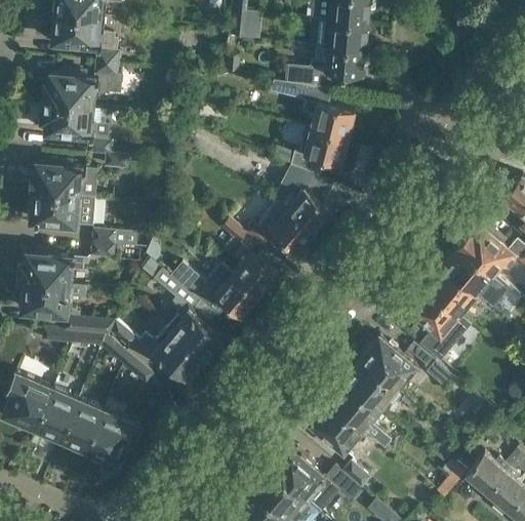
[(57,0),(56,12),(103,16),(105,0),(117,1),(116,0),(57,0)]
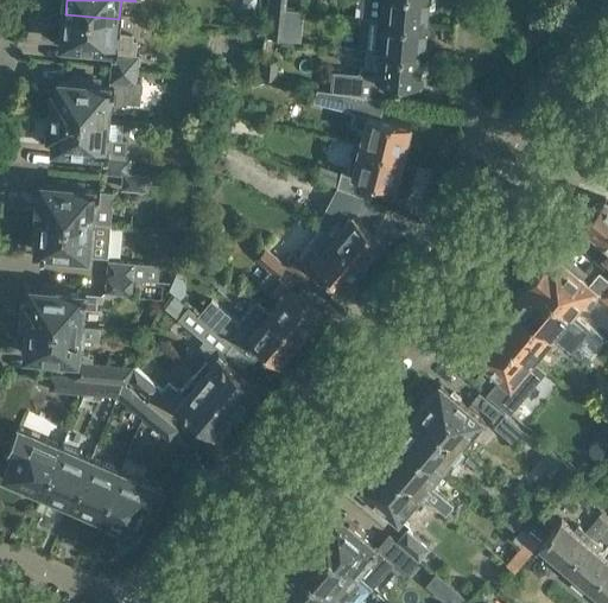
[(274,0),(273,11),(286,12),(287,0),(274,0)]
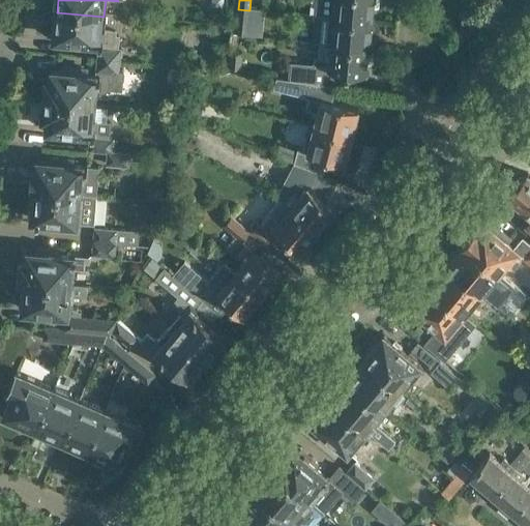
[(333,0),(332,19),(372,23),(374,0),(333,0)]
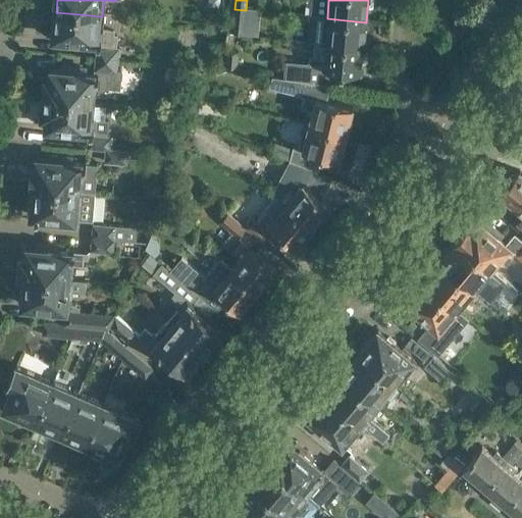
[(235,9),(232,36),(243,37),(246,10),(235,9)]
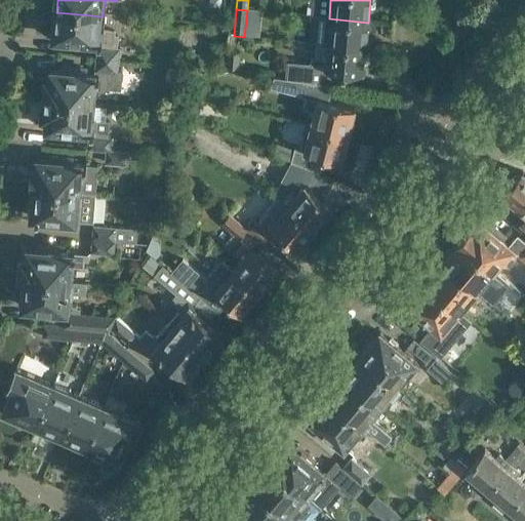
[(103,16),(56,12),(54,41),(63,42),(62,48),(74,49),(75,46),(88,48),(88,44),(97,45),(96,62),(118,64),(119,51),(115,51),(117,39),(113,39),(113,34),(102,33),(103,16)]
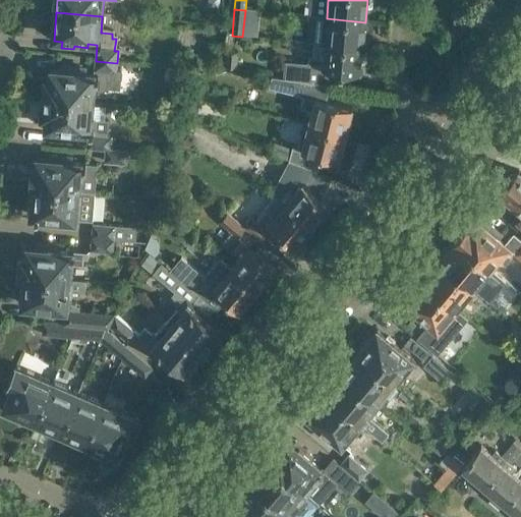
[(327,18),(325,45),(363,48),(365,22),(327,18)]
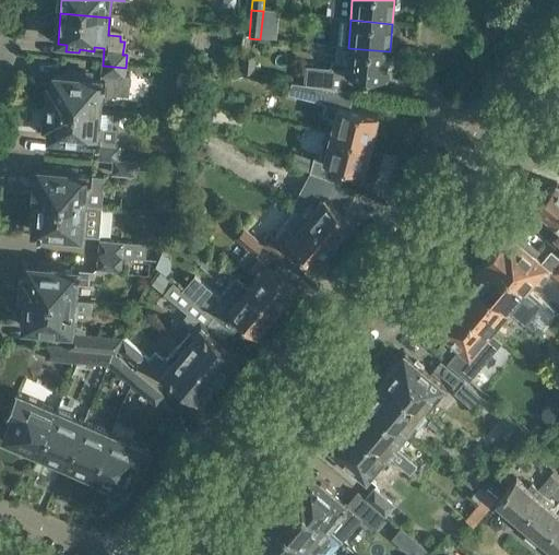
[(311,73),(309,87),(334,91),(336,78),(342,78),(387,82),(390,51),(348,48),(346,66),(329,63),(329,74),(311,73)]
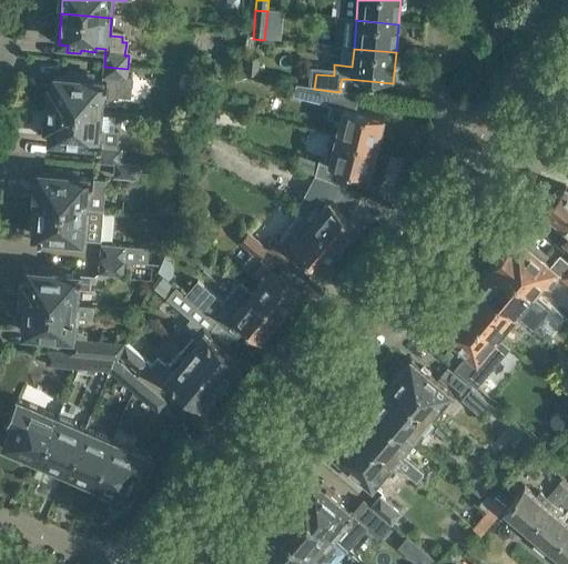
[(261,59),(245,58),(244,76),(259,77),(261,59)]
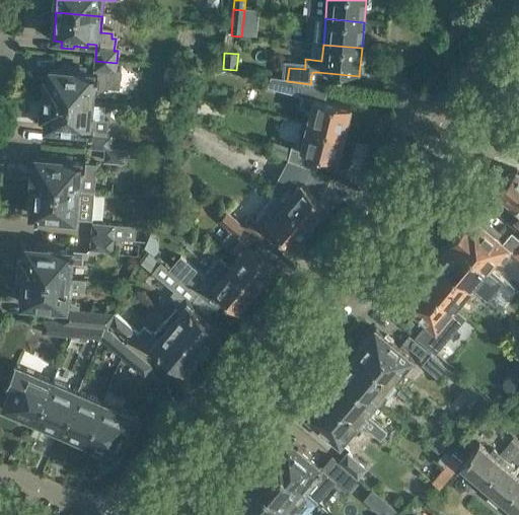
[(46,83),(44,101),(91,105),(92,89),(118,91),(120,74),(116,74),(117,63),(95,61),(93,77),(85,76),(85,72),(73,71),(72,69),(60,68),(59,74),(51,73),(50,84),(46,83)]
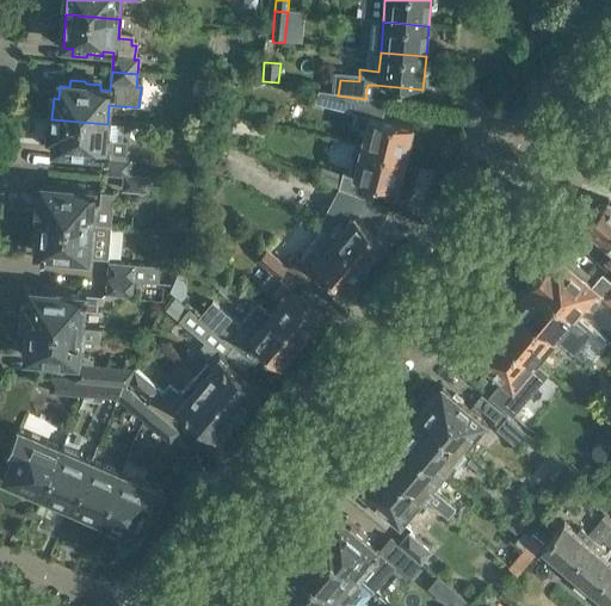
[(338,96),(318,93),(315,106),(357,116),(353,129),(360,131),(360,133),(365,134),(362,150),(405,160),(413,130),(381,123),(386,104),(365,99),(338,96)]
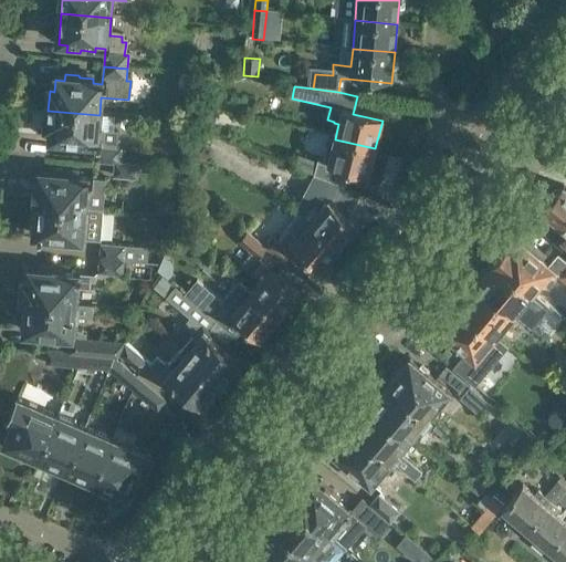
[(100,115),(48,111),(45,129),(51,131),(50,142),(59,143),(58,149),(71,151),(71,148),(86,151),(86,145),(96,146),(95,164),(115,165),(115,166),(139,168),(139,166),(135,165),(136,154),(122,153),(122,151),(117,151),(116,151),(117,146),(115,146),(117,134),(114,134),(115,116),(100,115)]
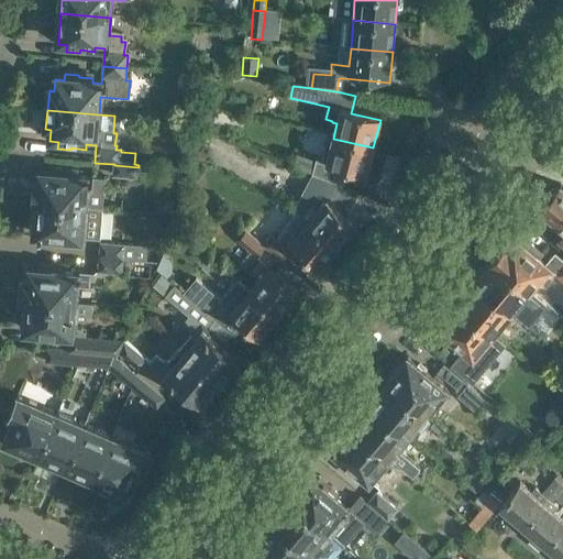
[(316,162),(312,176),(317,178),(340,188),(342,189),(345,176),(363,181),(364,176),(366,177),(373,148),(333,139),(329,138),(322,163),(316,162)]
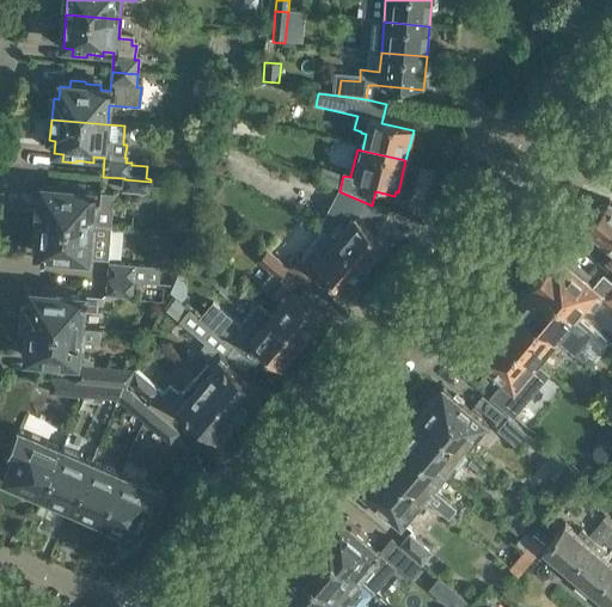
[(151,182),(124,179),(123,194),(150,196),(151,182)]
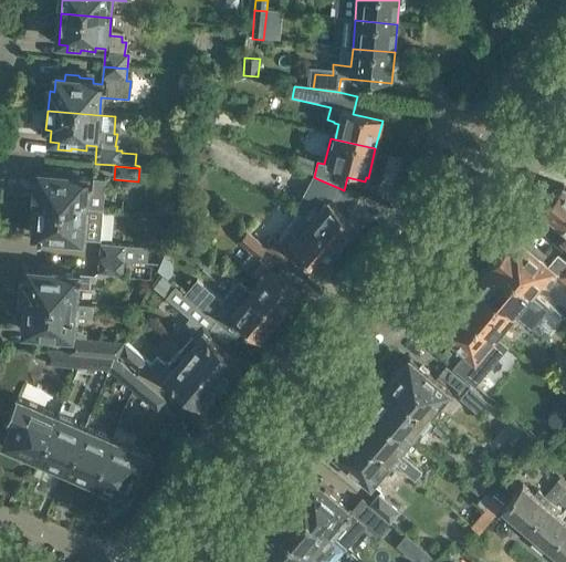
[(41,176),(38,207),(103,214),(105,183),(79,179),(79,176),(64,174),(64,173),(50,170),(49,177),(41,176)]
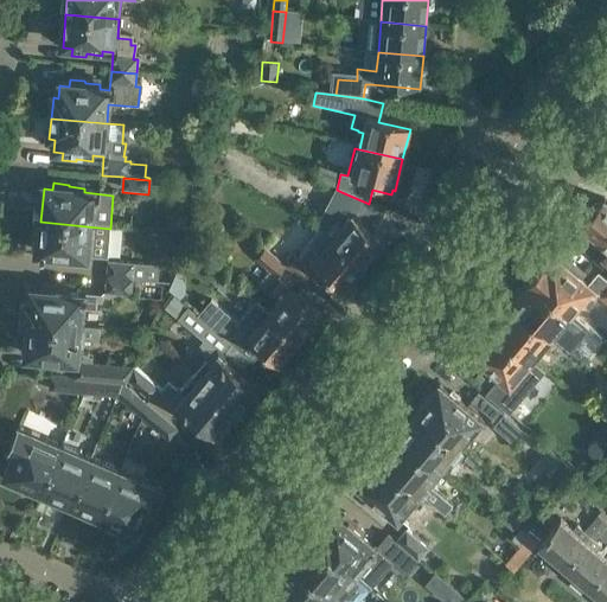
[(342,223),(330,237),(364,267),(382,245),(365,231),(370,226),(360,218),(366,203),(342,192),(337,205),(346,209),(337,219),(342,223)]
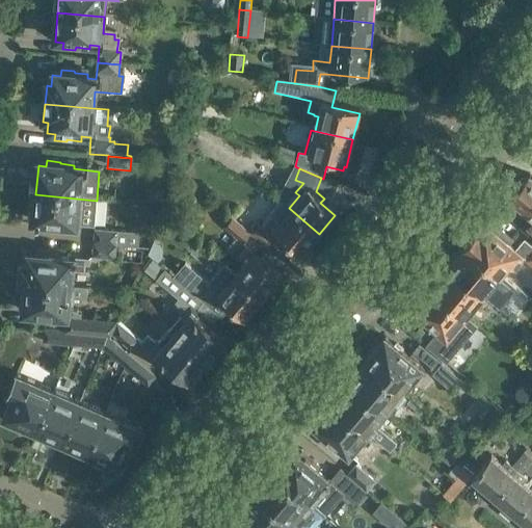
[(531,179),(529,177),(511,196),(531,214),(531,223),(529,227),(531,229),(531,179)]
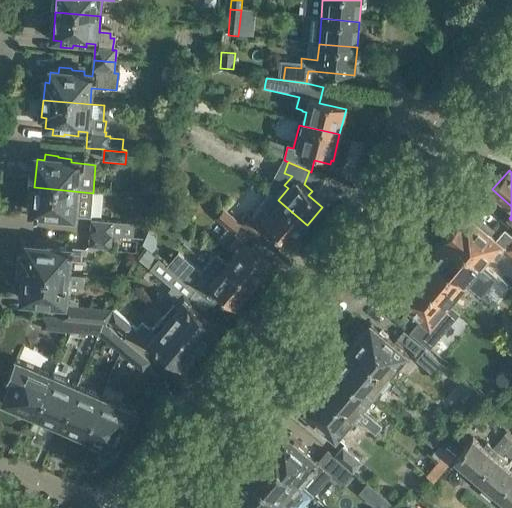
[(93,193),(34,187),(32,215),(90,220),(93,193)]
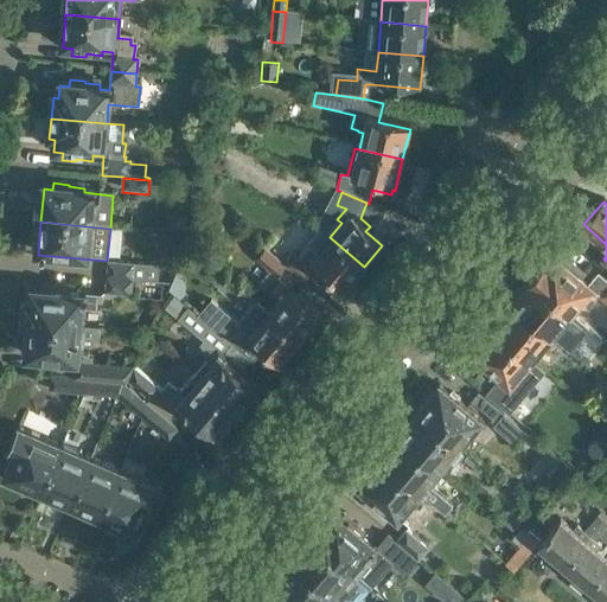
[(293,255),(283,266),(283,267),(286,269),(305,285),(312,276),(320,285),(326,279),(343,293),(364,267),(330,237),(320,230),(296,258),(293,255)]
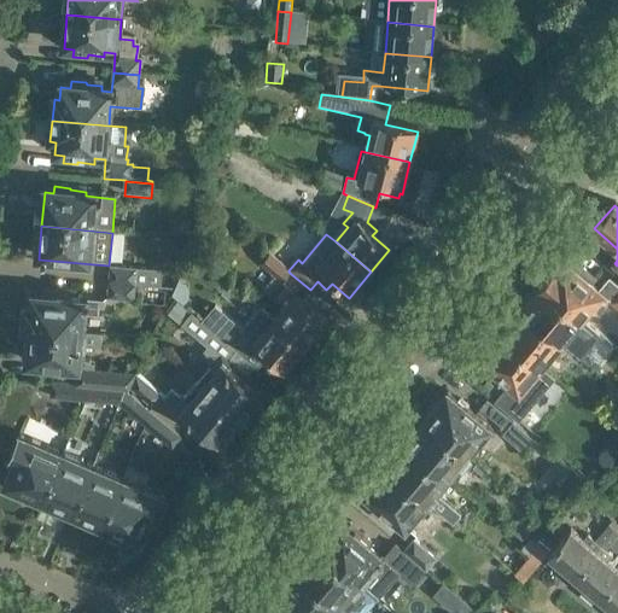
[(285,309),(274,321),(307,348),(327,323),(283,286),(291,274),(289,272),(289,270),(270,255),(261,267),(274,279),(264,292),(285,309)]
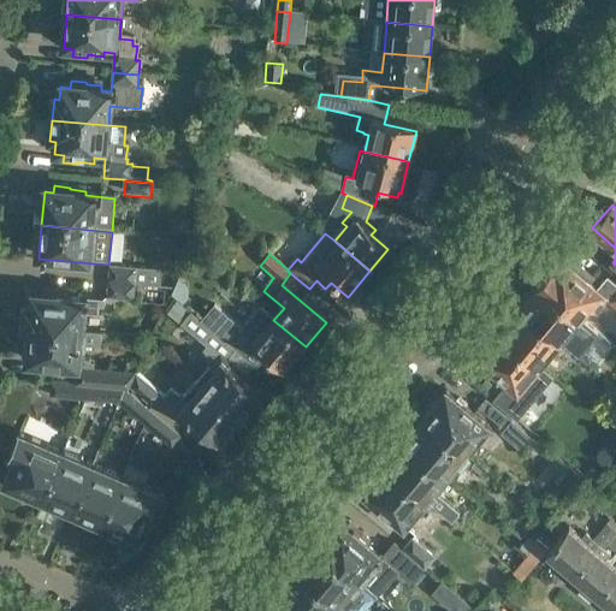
[(539,286),(542,288),(579,319),(590,308),(596,313),(605,301),(590,286),(593,283),(575,267),(572,272),(561,264),(555,272),(552,271),(539,286)]
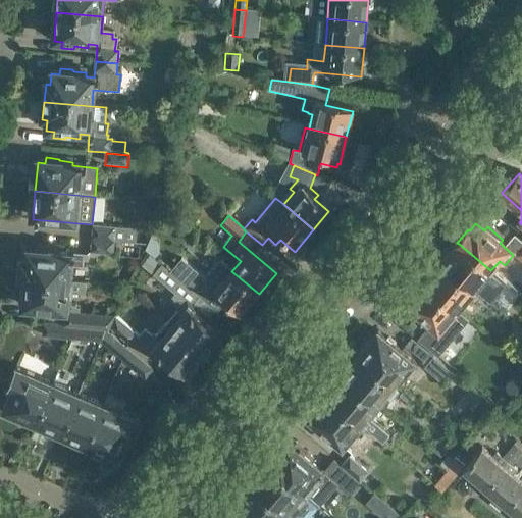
[(96,229),(95,241),(114,244),(146,246),(147,240),(151,241),(151,236),(96,229)]
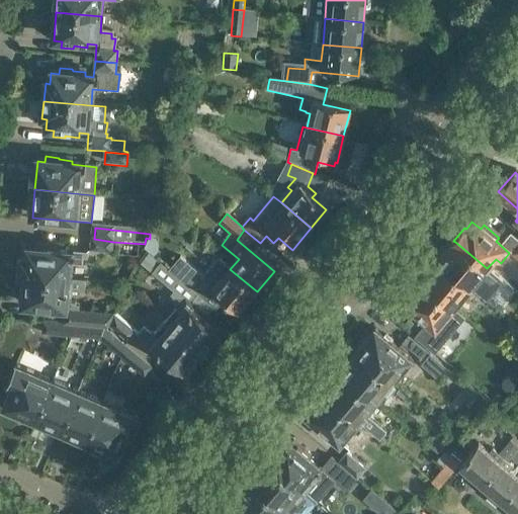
[(113,242),(94,239),(92,254),(112,256),(113,242)]
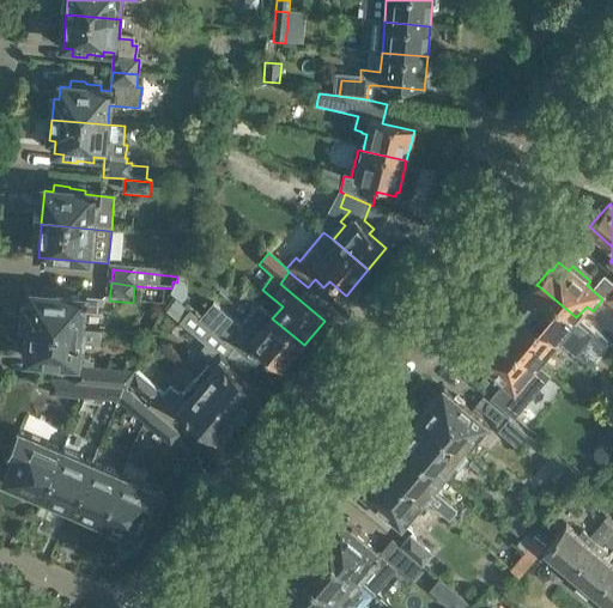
[(539,286),(519,309),(557,341),(566,329),(571,333),(581,321),(576,317),(539,286)]
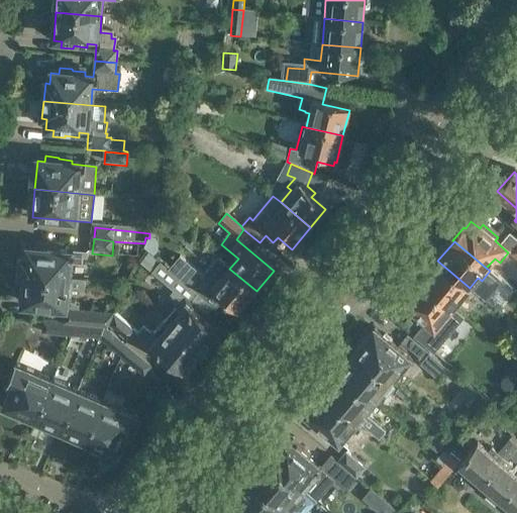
[(19,277),(25,278),(69,282),(71,266),(81,267),(82,260),(86,260),(86,255),(58,252),(58,251),(44,249),(45,248),(36,247),(36,250),(27,250),(26,255),(25,255),(22,259),(22,261),(21,261),(19,277)]
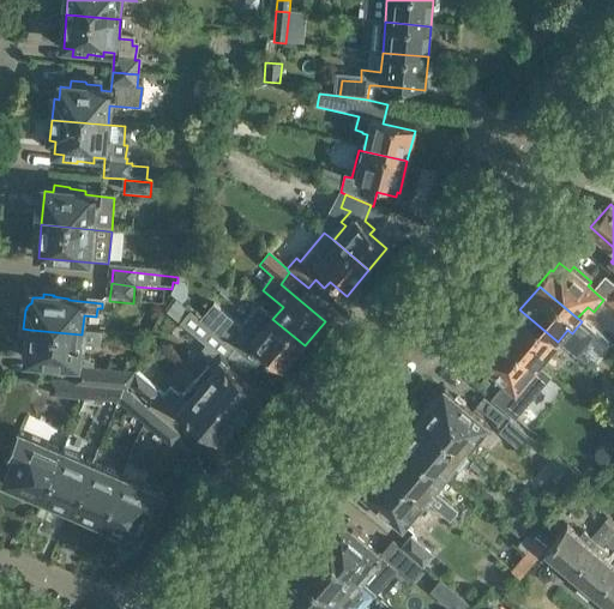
[(241,332),(251,342),(248,345),(263,357),(265,355),(284,371),(305,345),(272,319),(260,308),(241,332)]
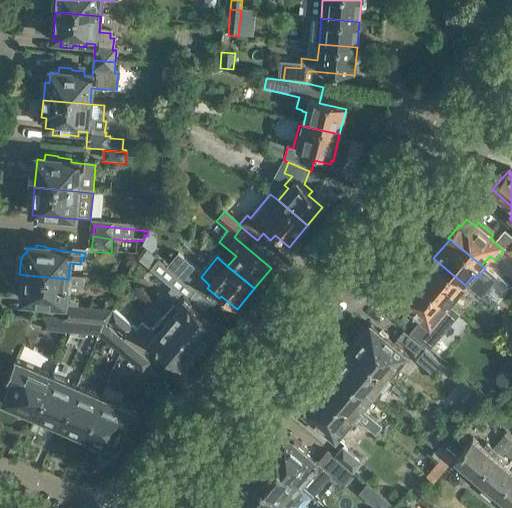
[(433,258),(416,278),(451,308),(448,305),(457,294),(460,297),(468,288),(465,285),(433,258)]
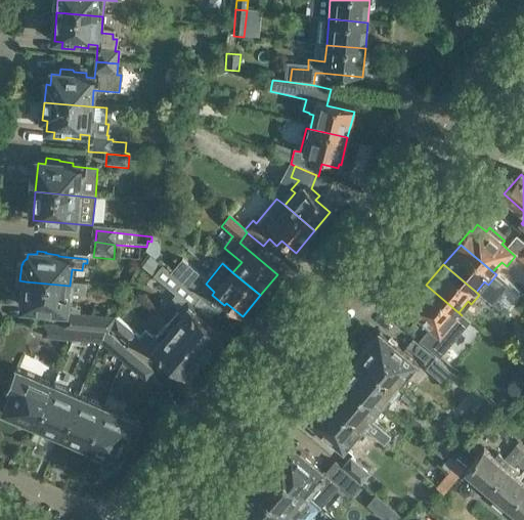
[(174,278),(163,267),(155,277),(173,293),(181,284),(174,278)]
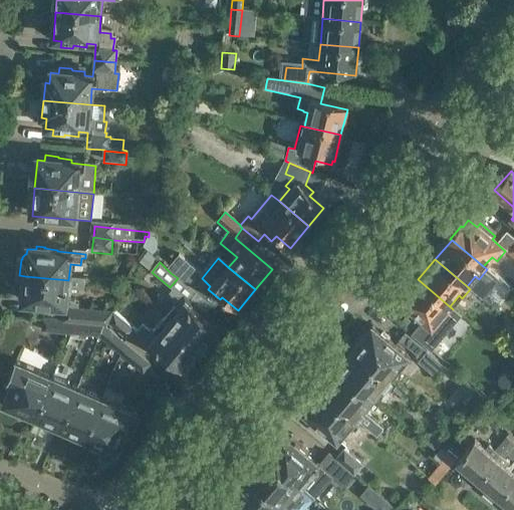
[(179,263),(171,273),(178,278),(198,294),(206,285),(179,263)]
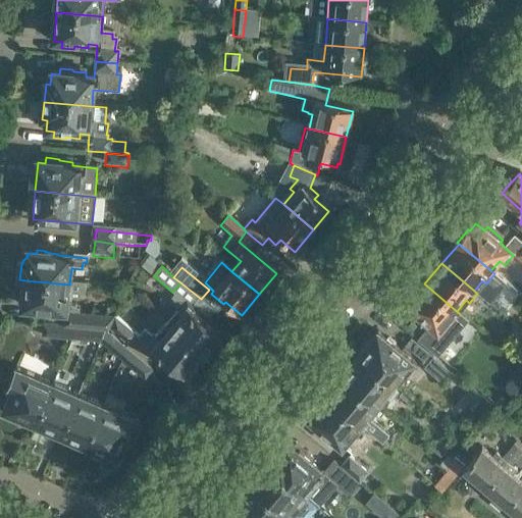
[(85,286),(69,285),(25,280),(22,309),(66,313),(64,327),(64,328),(75,329),(105,331),(109,332),(110,329),(109,329),(114,317),(80,314),(80,311),(75,307),(68,306),(69,296),(84,297),(85,286)]
